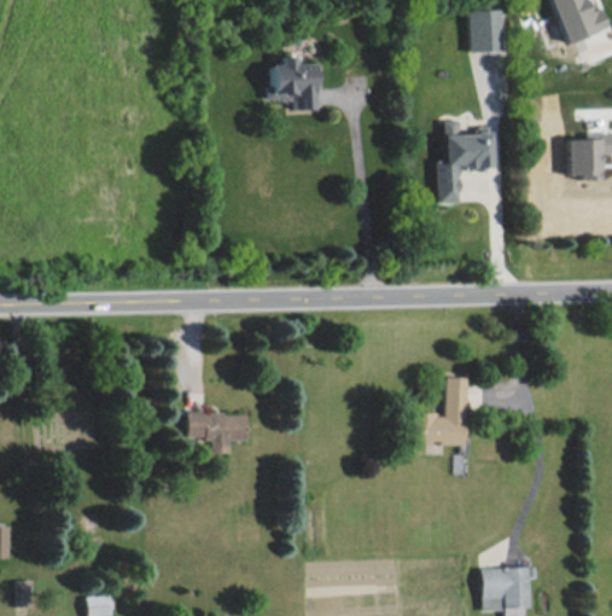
[(552,0),(569,44),(610,28),(602,9),(589,13),(584,0),(552,0)]
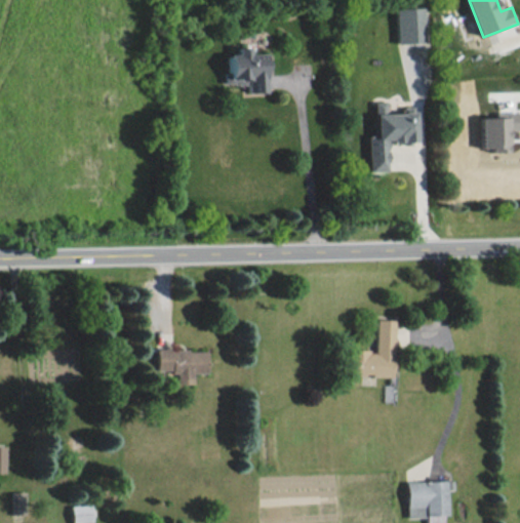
[(426,9),(399,10),(401,44),(427,43),(426,9)]
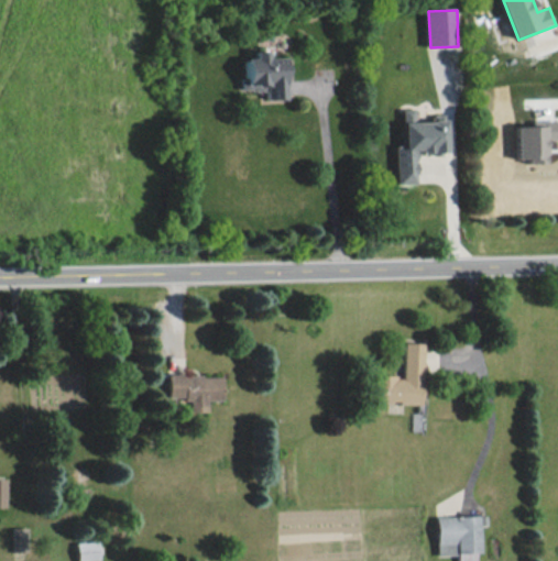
[(244,91),(269,91),(269,100),(288,100),(288,58),(270,58),(270,52),(256,52),(256,59),(248,59),(248,79),(244,79),(244,91)]
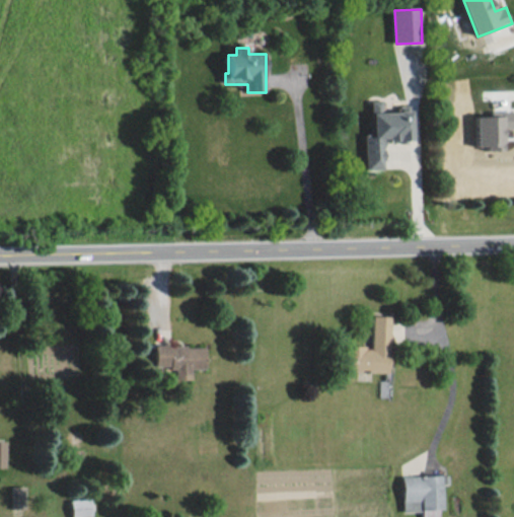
[(367,171),(386,170),(385,143),(413,142),(413,112),(383,113),(383,101),(373,101),(374,135),(366,135),(367,171)]
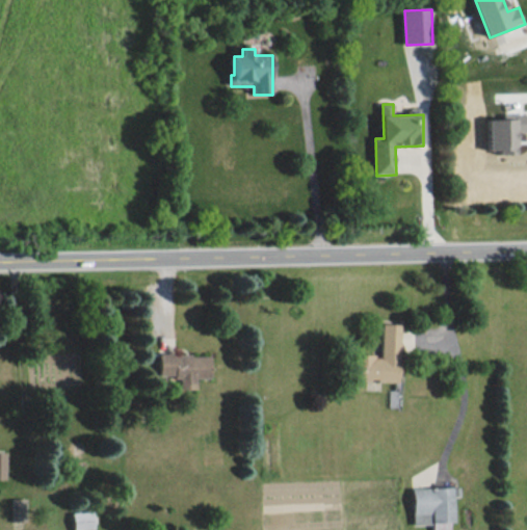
[(490,121),(490,152),(500,152),(501,156),(520,156),(519,133),(526,133),(526,114),(504,115),(504,120),(490,121)]
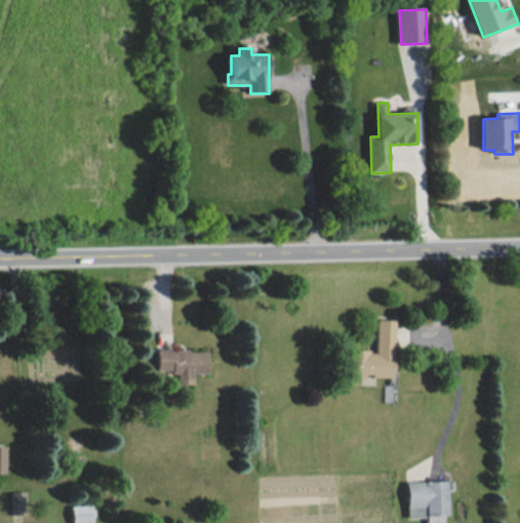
[(350,351),(350,376),(396,378),(397,321),(380,320),(378,352),(350,351)]
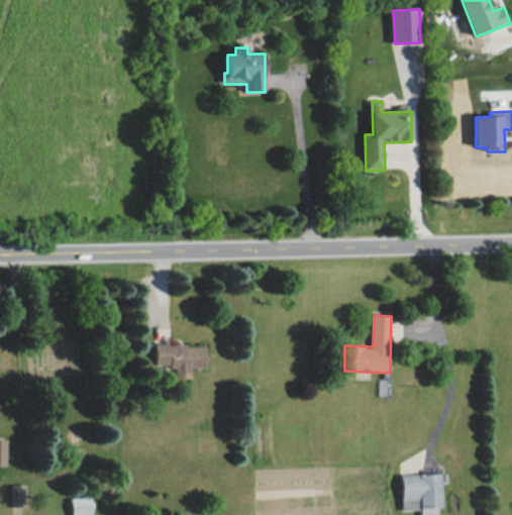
[(158,368),(177,368),(177,380),(193,379),(193,369),(207,369),(206,345),(157,345),(158,368)]
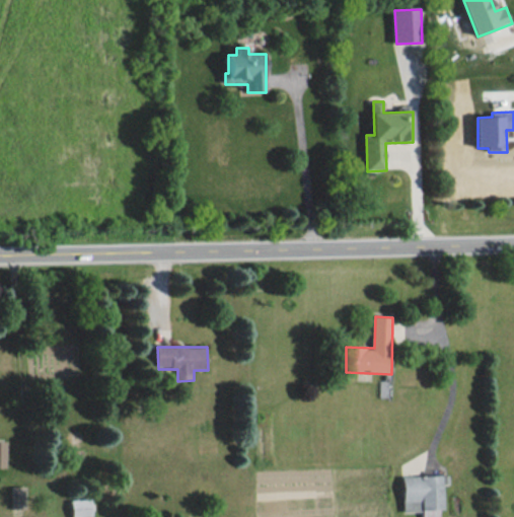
[(9,442),(0,441),(0,468),(8,468),(9,442)]
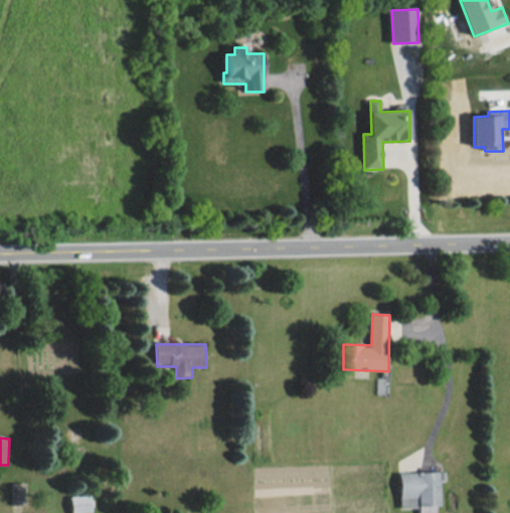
[(443,473),(402,474),(403,509),(422,509),(422,512),(440,512),(440,506),(444,506),(443,473)]
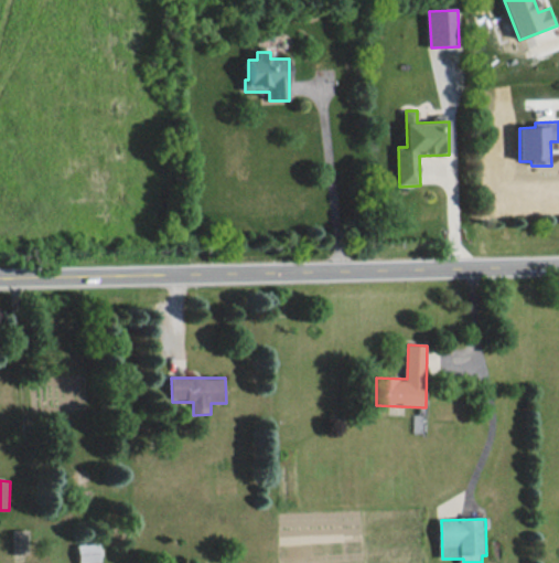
[(17,554),(31,554),(31,531),(17,530),(17,554)]
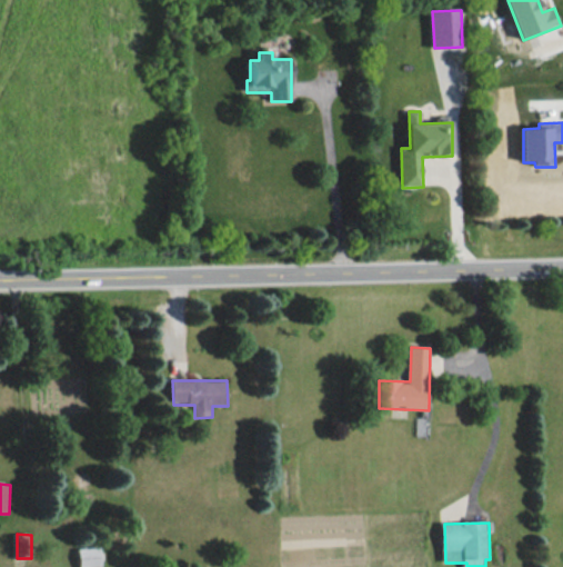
[(102,566),(102,548),(80,549),(80,566),(102,566)]
